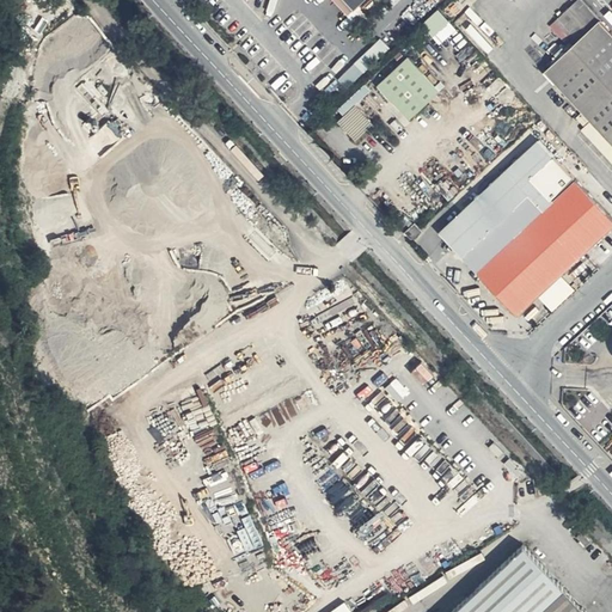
[(611,30),(583,0),(576,0),(551,26),(570,48),(568,50),(546,71),(593,121),(583,129),(611,161),(611,30)]
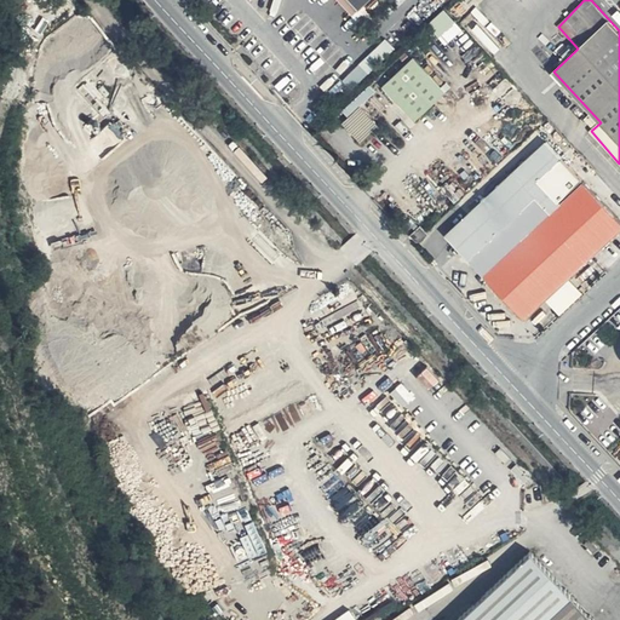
[(430,23),(446,41),(463,26),(446,7),(430,23)]
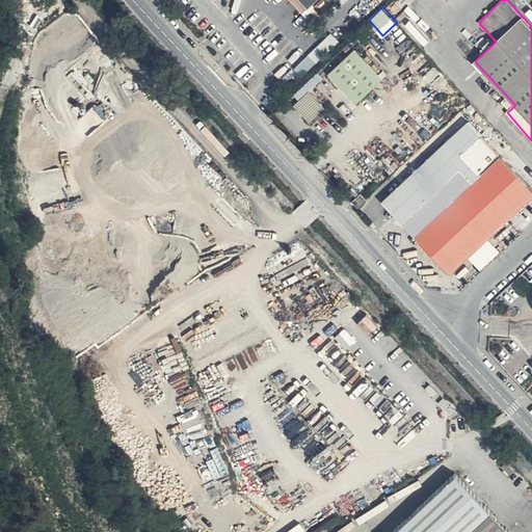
[(309,57),(312,60),(304,68),(309,71),(339,38),(331,32),(309,57)]
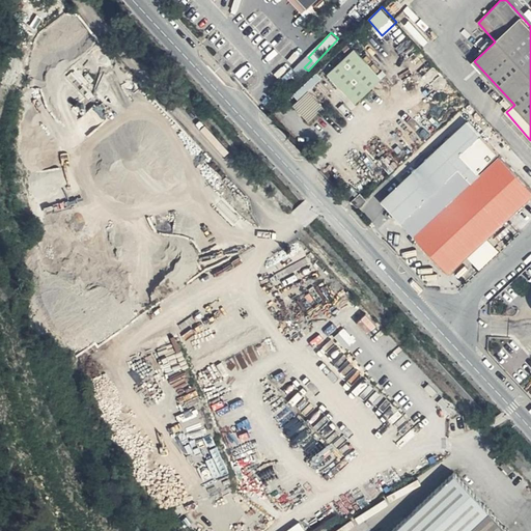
[(383,80),(354,50),(329,74),(357,104),(383,80)]
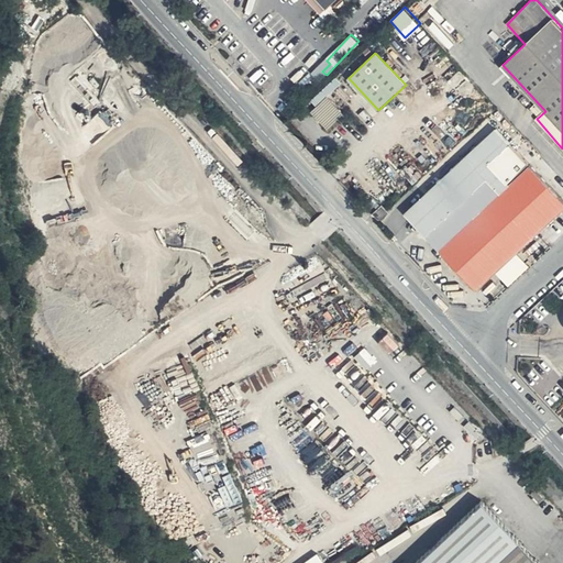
[(344,114),(328,97),(311,111),(329,130),(344,114)]
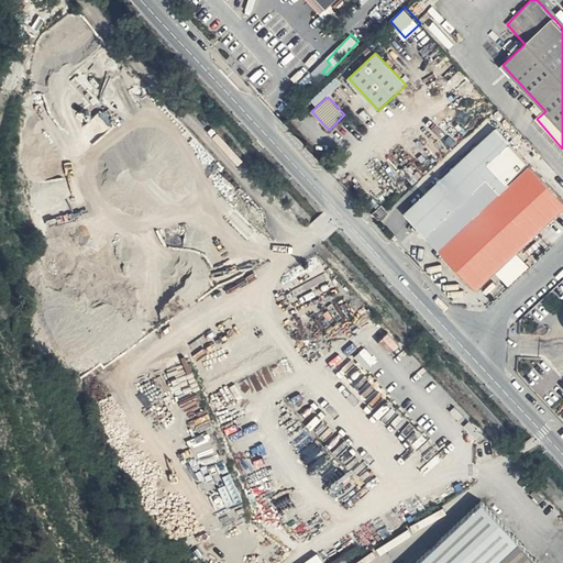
[(562,207),(562,201),(496,129),(404,214),(473,289),(562,207)]
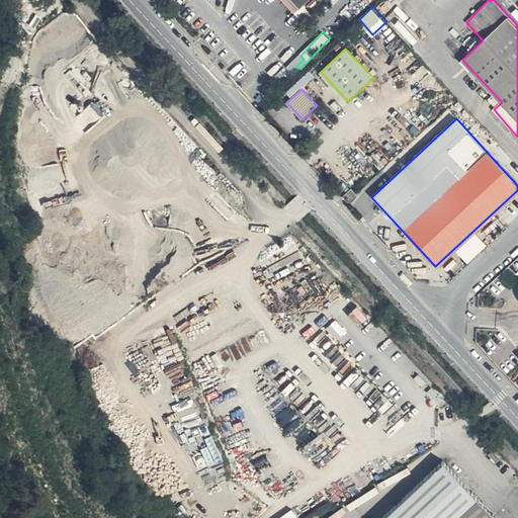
[(357,194),(351,188),(344,195),(350,201),(357,194)]
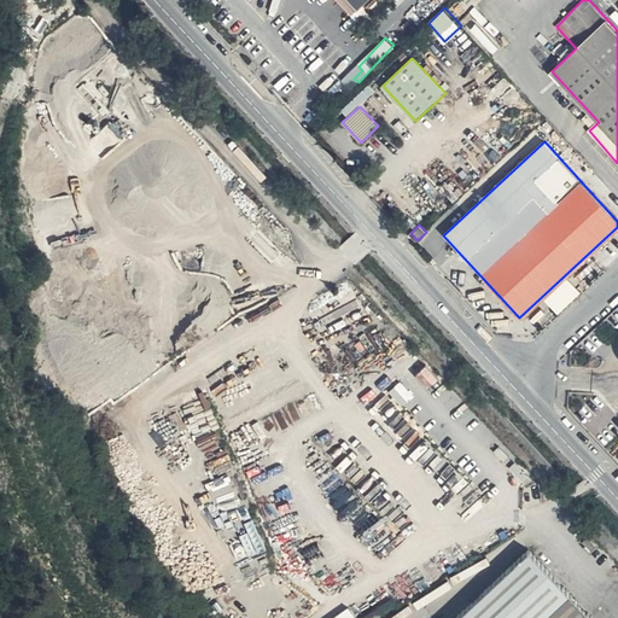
[(596,544),(588,537),(582,542),(589,551),(596,544)]
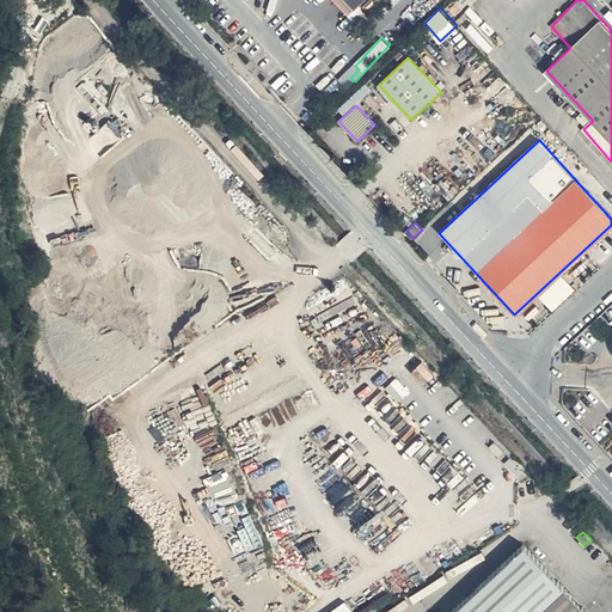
[(583,611),(525,548),(453,611),(583,611)]
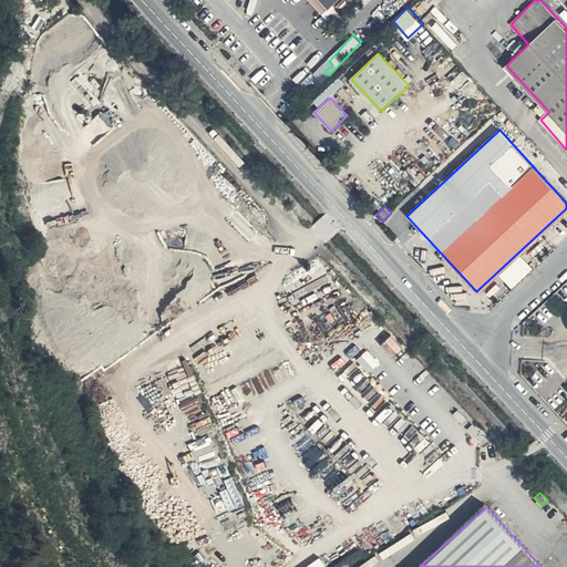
[(328,566),(321,556),(303,566),(328,566)]
